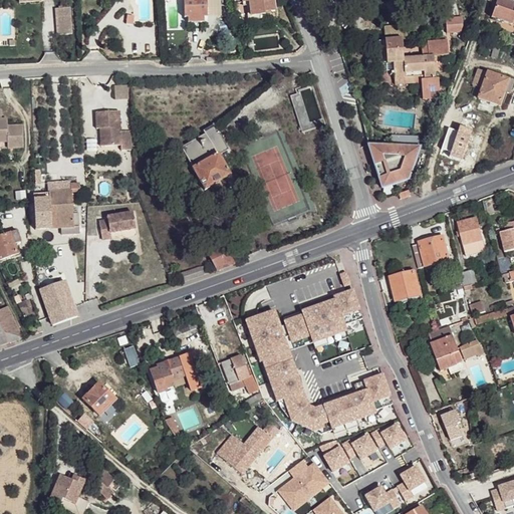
[(184,0),(184,19),(188,19),(188,23),(204,23),(205,18),(208,18),(207,0),(184,0)]
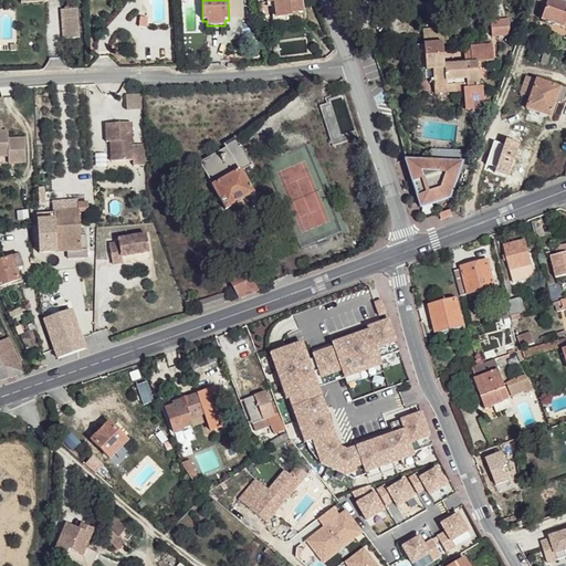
[(244,18),(242,0),(229,0),(231,19),(244,18)]
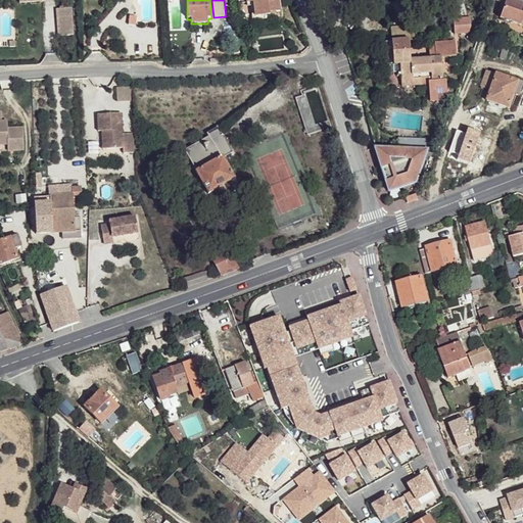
[(246,0),(247,3),(249,3),(253,3),(255,16),(271,14),(270,12),(280,11),(278,0),(246,0)]
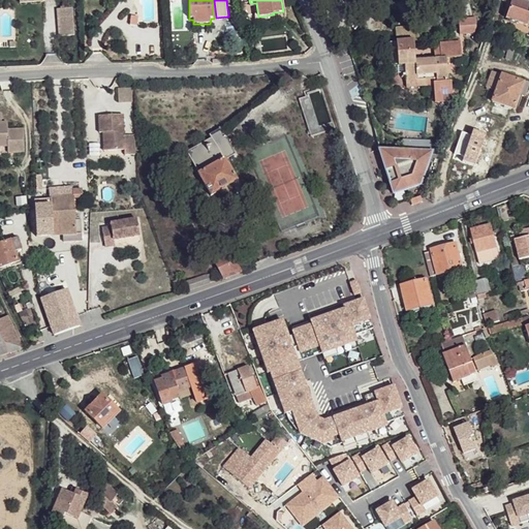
[(528,20),(528,1),(524,0),(511,0),(505,19),(527,26),(528,21),(528,20)]
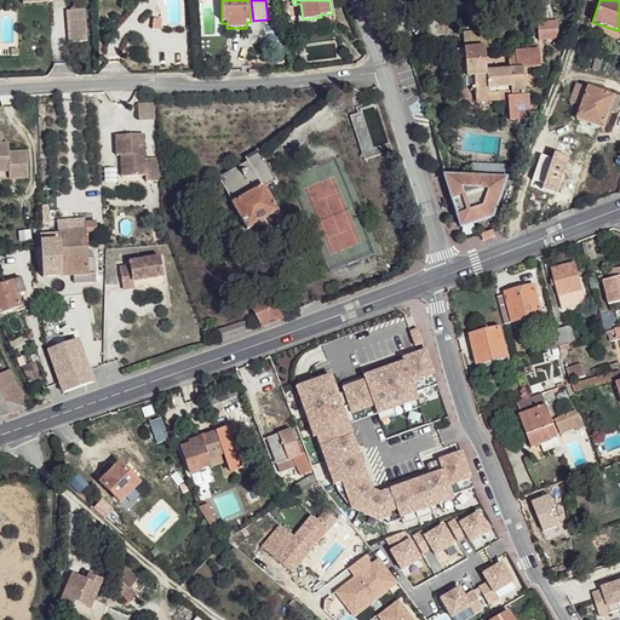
[(300,4),(296,4),(299,26),(322,22),(321,17),(303,19),(300,4)]
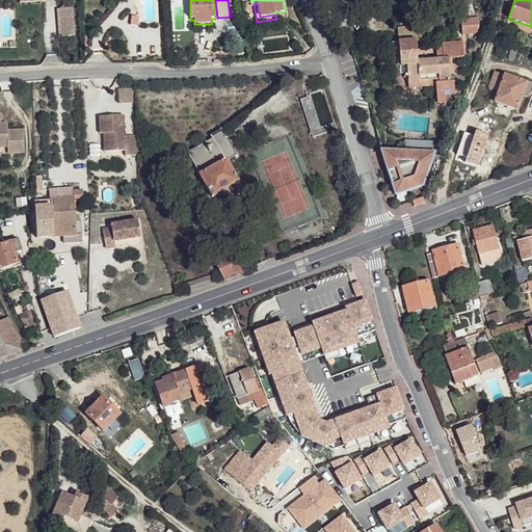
[(58,9),(60,36),(76,35),(74,8),(58,9)]
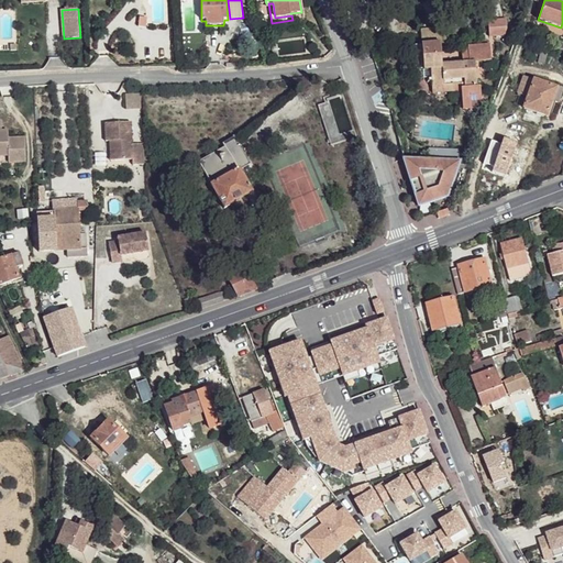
[(507,21),(487,22),(488,39),(507,37),(507,21)]
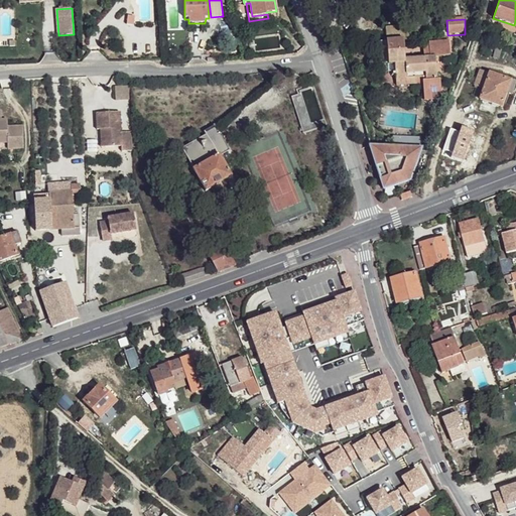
[(387,39),(403,38),(409,38),(407,25),(386,27),(387,39)]
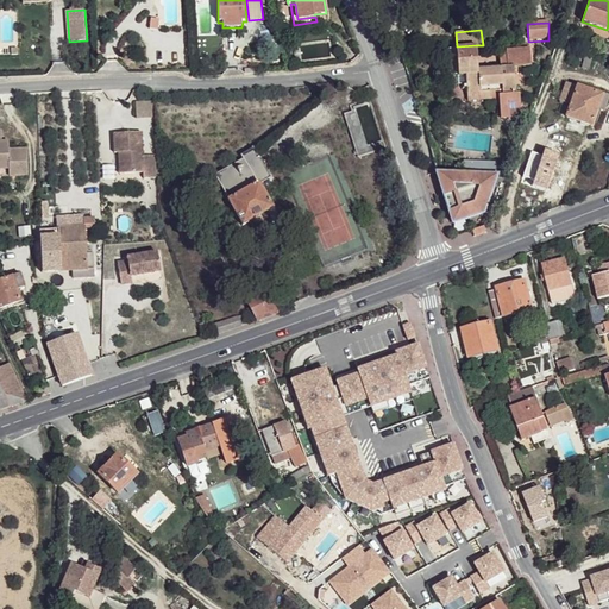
[(478,69),(476,45),(457,46),(458,74),(466,74),(468,95),(468,96),(490,95),(490,90),(498,89),(498,94),(515,93),(514,67),(519,67),(519,54),(501,54),(501,67),(478,69)]
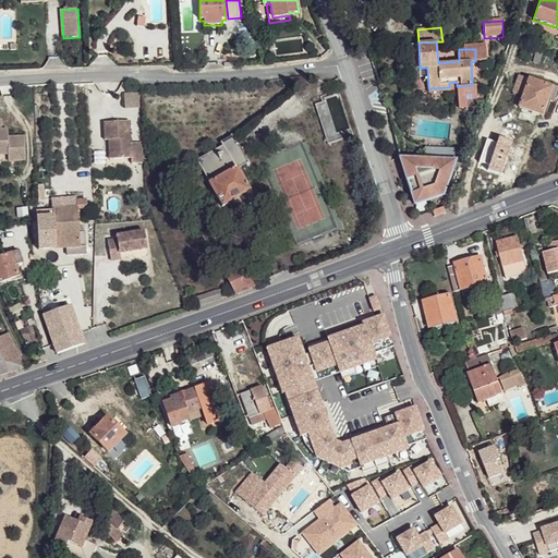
[(537,50),(533,61),(540,63),(544,52),(537,50)]
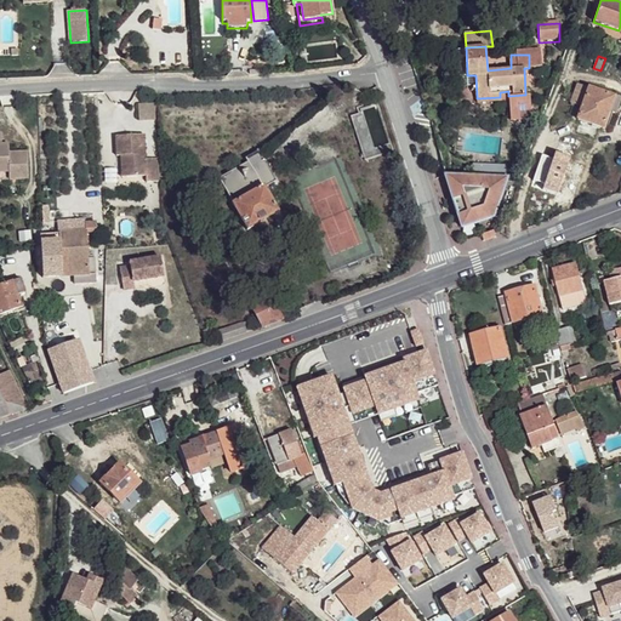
[(620,98),(613,95),(579,84),(571,103),(582,107),(577,119),(600,127),(603,129),(609,112),(615,114),(620,98)]
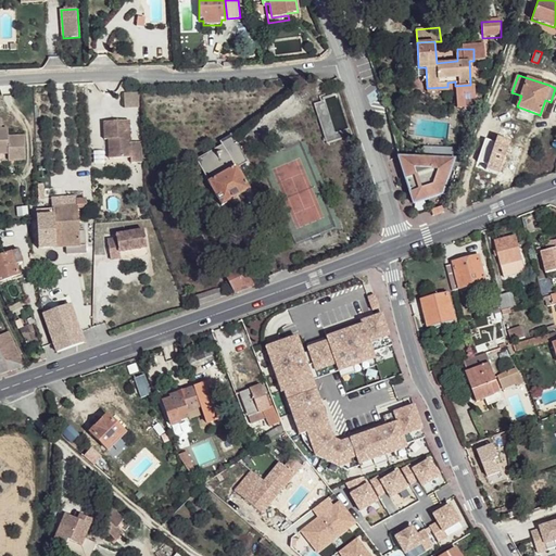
[(139,108),(139,92),(123,92),(124,108),(139,108)]
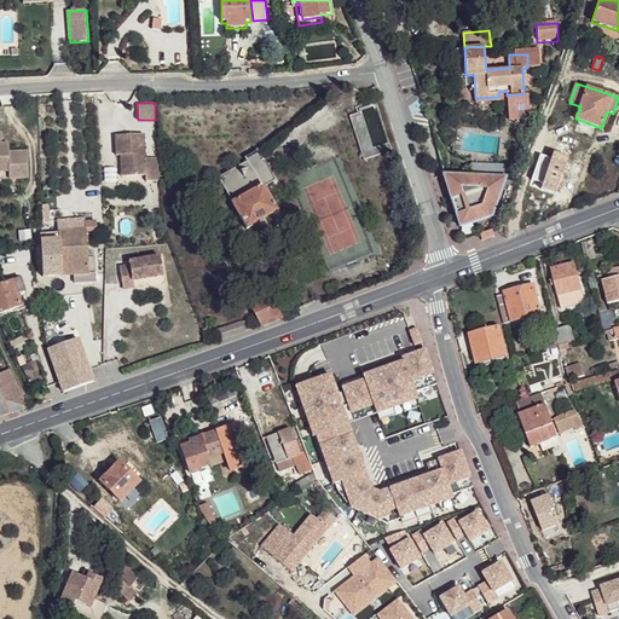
[(374,148),(362,113),(352,116),(365,160),(392,151),(388,143),(374,148)]
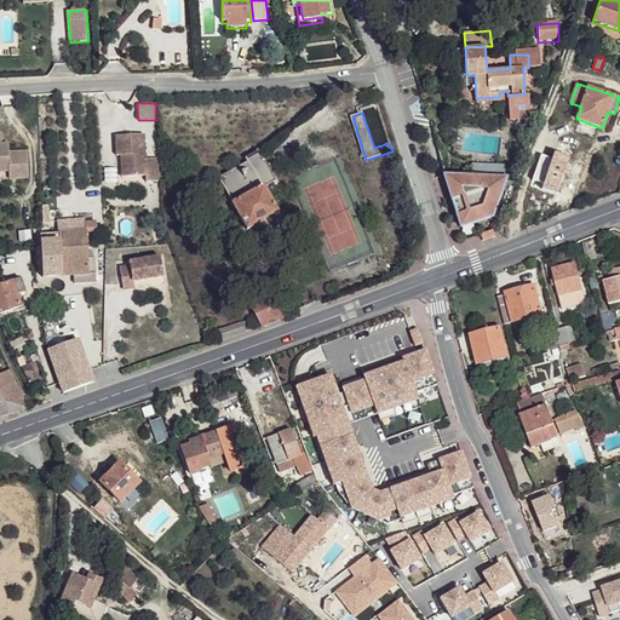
[(143,133),(114,136),(115,155),(119,155),(124,155),(125,176),(145,176),(145,182),(159,181),(158,158),(144,159),(143,133)]
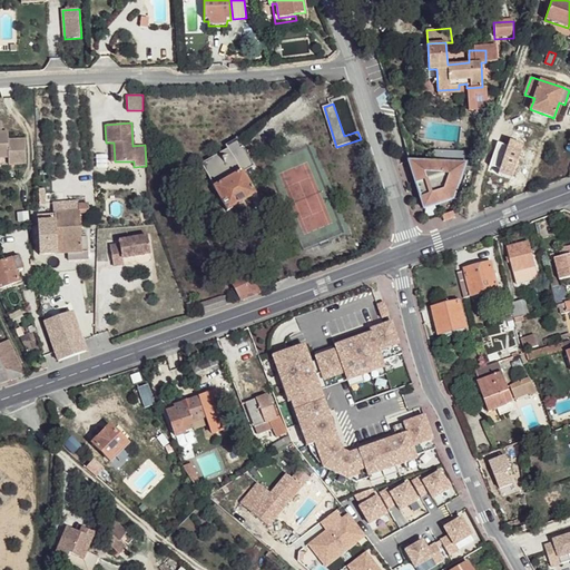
[(2,133),(0,133),(0,158),(8,159),(8,166),(27,166),(27,141),(9,141),(9,133),(2,133)]
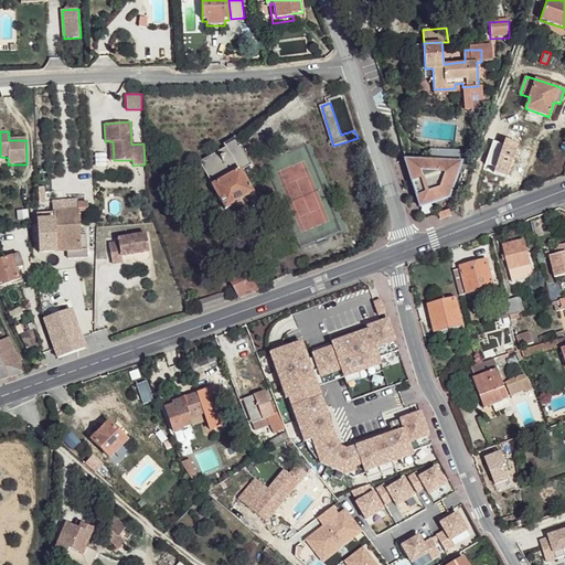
[(518,150),(494,141),(486,163),(496,168),(494,172),(508,178),(518,150)]
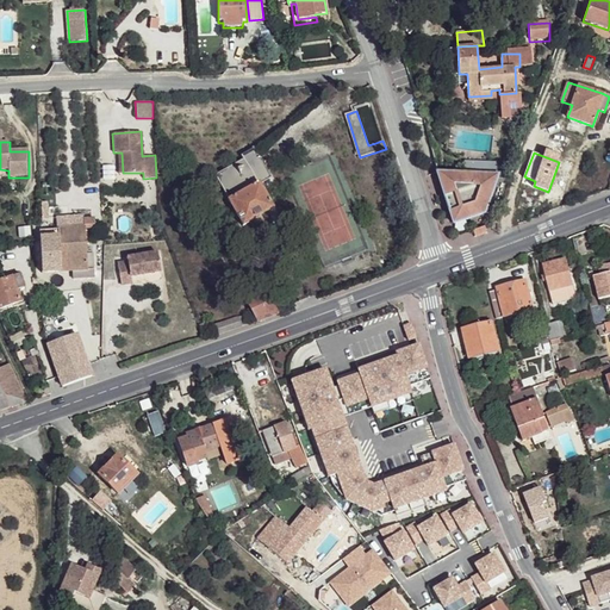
[(259,184),(244,159),(222,172),(224,176),(219,180),(230,199),(229,200),(243,226),(250,222),(267,212),(274,209),(260,184),(259,184)]
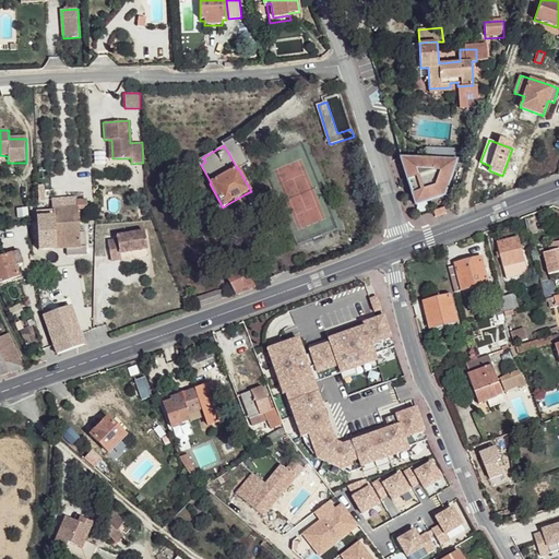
[(458,162),(397,159),(413,207),(442,199),(458,162)]
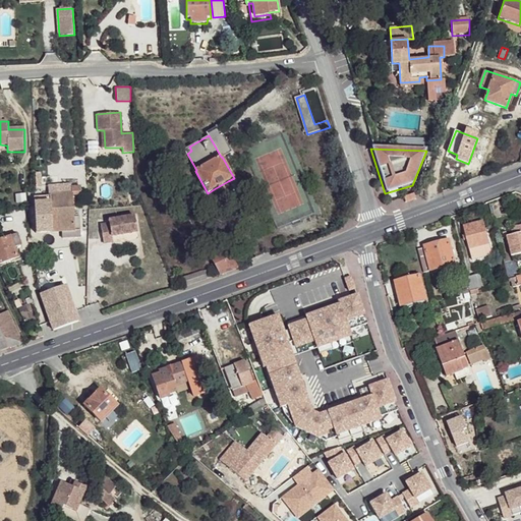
[(232,187),(228,181),(214,189),(217,195),(232,187)]
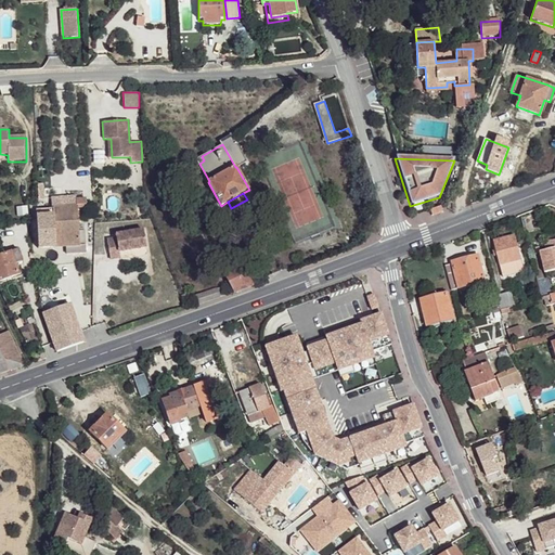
[(78,206),(78,208),(87,207),(87,197),(78,198),(78,206)]
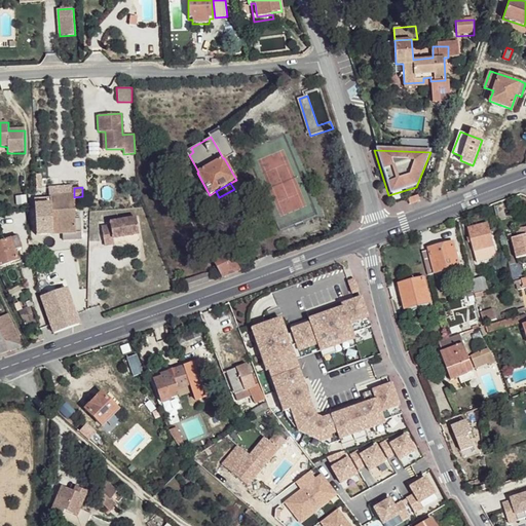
[(75,218),(74,197),(74,195),(35,198),(37,234),(64,233),(75,232),(75,218)]
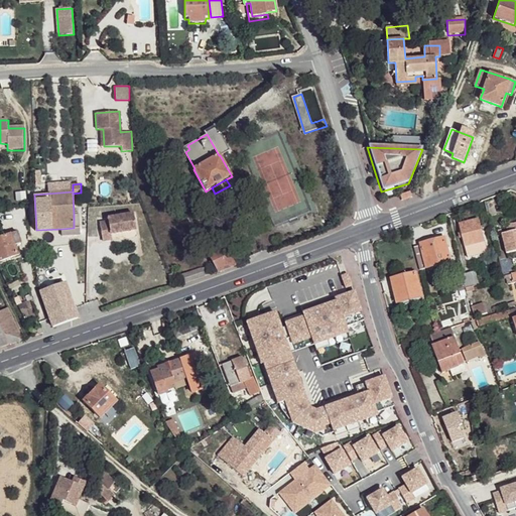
[(402,200),(412,197),(410,191),(401,195),(402,200)]
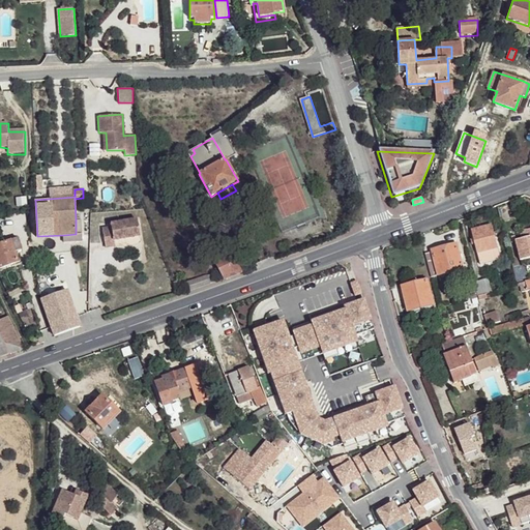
[(510,205),(502,208),(506,224),(510,222),(513,217),(510,205)]
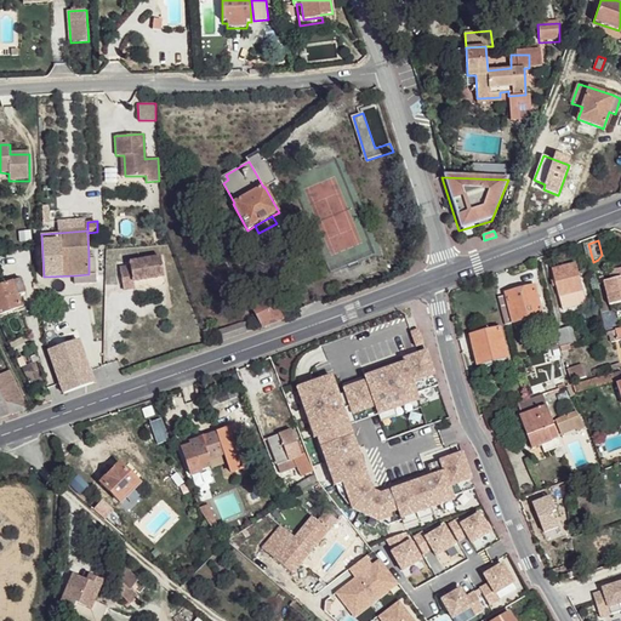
[(130,266),(120,267),(123,289),(134,286),(134,280),(164,277),(160,257),(130,262),(130,266)]
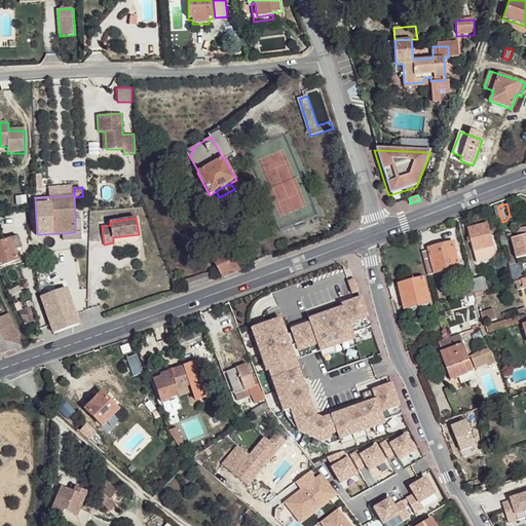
[(488,224),(468,229),(478,263),(497,258),(488,224)]
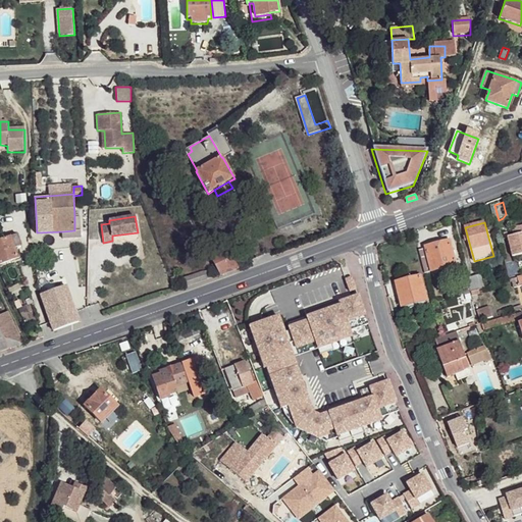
[(513,256),(514,256),(521,254),(521,225),(513,228),(515,237),(509,238),(513,256)]
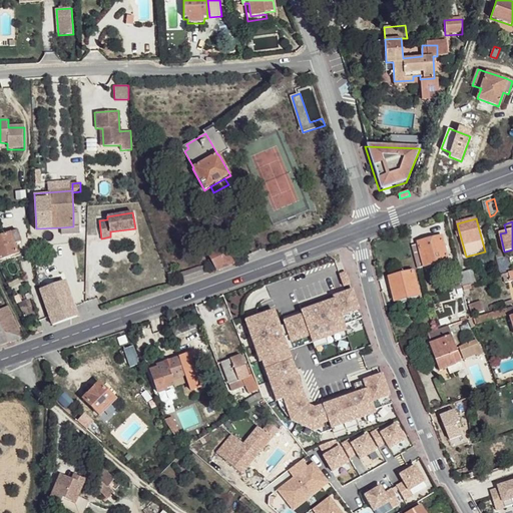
[(18,230),(0,235),(0,260),(18,253),(15,242),(22,240),(18,230)]
